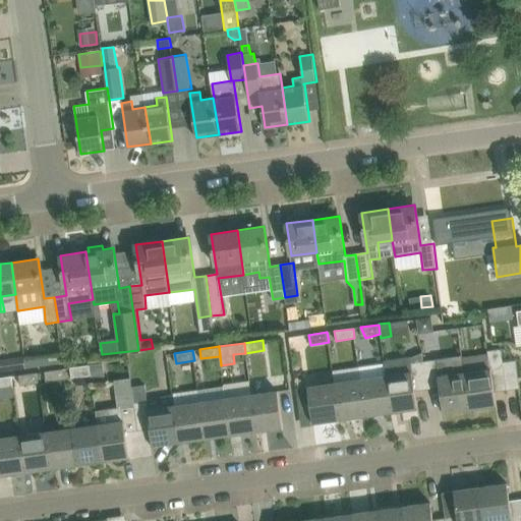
[(495,392),(507,390),(503,362),(501,350),(487,351),(487,353),(463,357),(465,372),(470,409),(497,405),(495,392)]
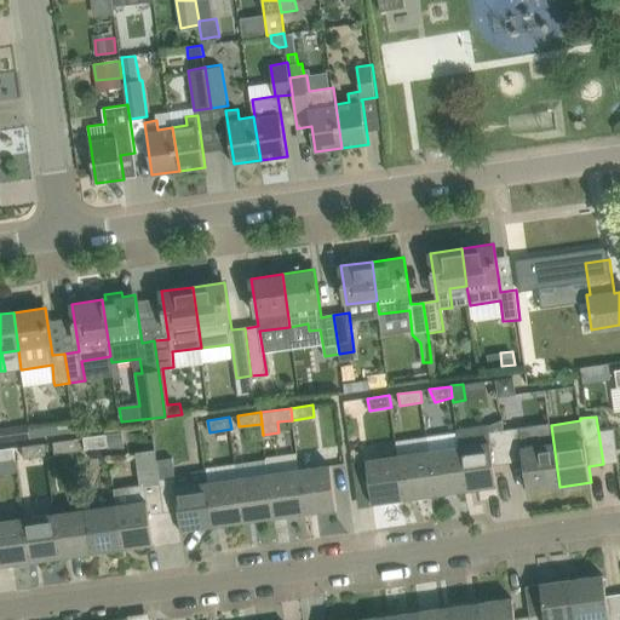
[(509,463),(504,430),(503,419),(488,424),(457,429),(466,491),(498,486),(494,465),(509,463)]
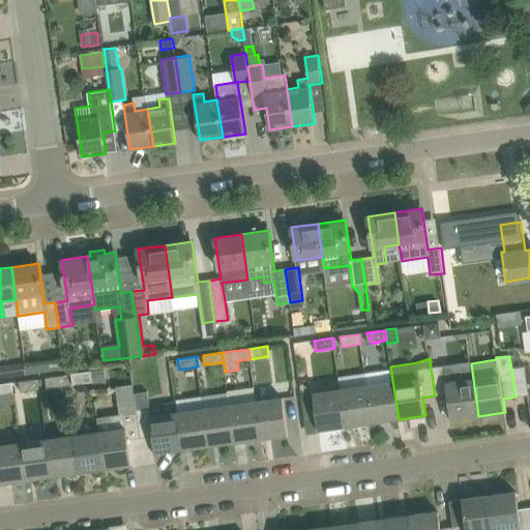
[(26,362),(25,362),(25,363),(26,374),(64,369),(62,359),(27,364),(26,362)]
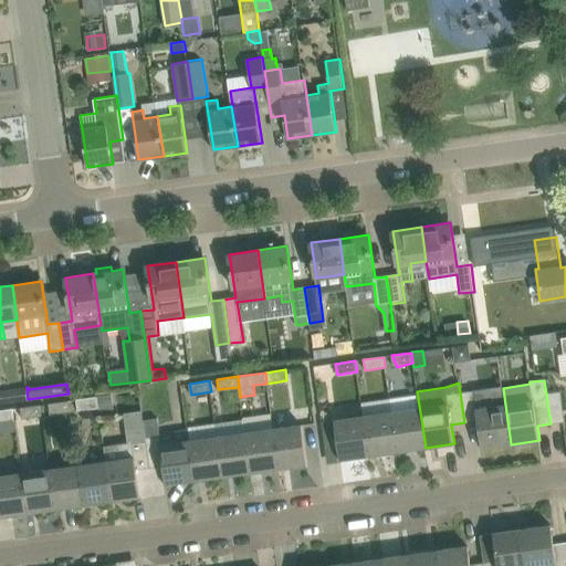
[(28,399),(27,388),(13,389),(14,401),(28,399)]
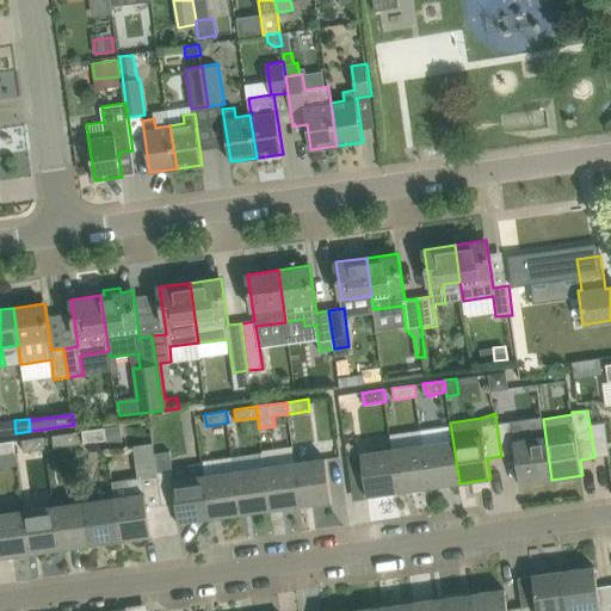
[(520,483),(551,480),(545,437),(531,438),(530,433),(518,425),(513,426),(513,421),(497,424),(501,456),(516,455),(520,483)]
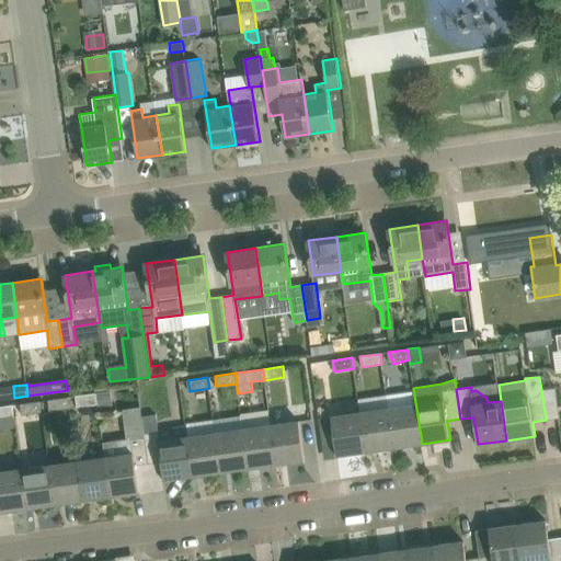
[(393,447),(422,444),(413,388),(413,391),(387,396),(389,408),(388,408),(393,447)]
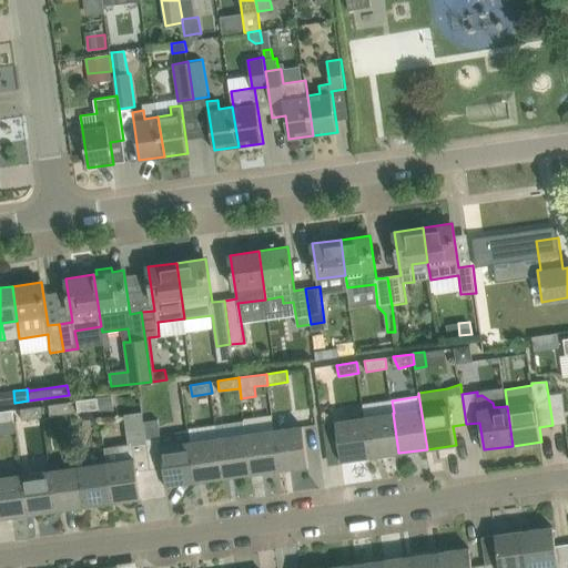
[(560,393),(548,395),(553,425),(567,423),(563,393),(560,393)]
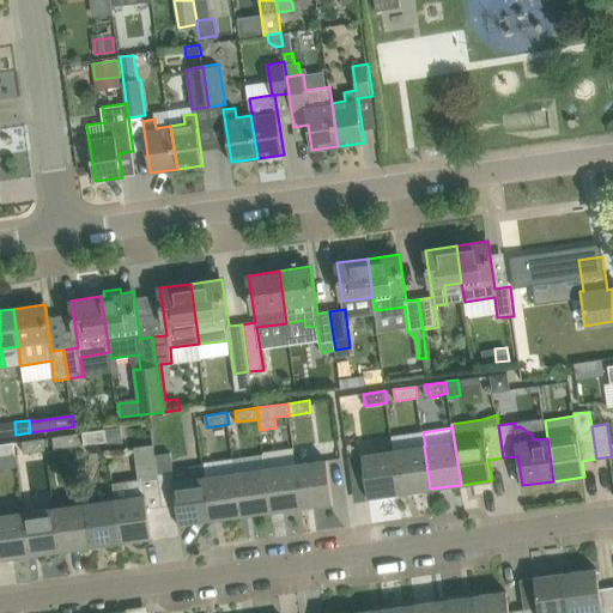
[(122,428),(107,429),(108,444),(123,442),(122,428)]
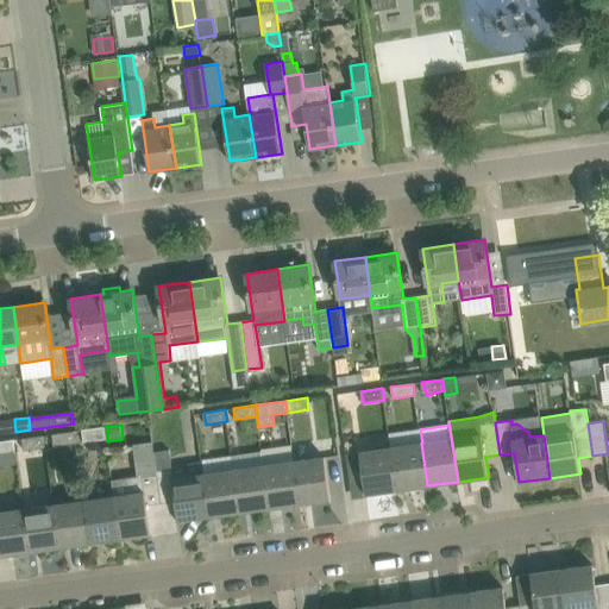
[(104,426),(82,429),(85,441),(106,438),(104,426)]
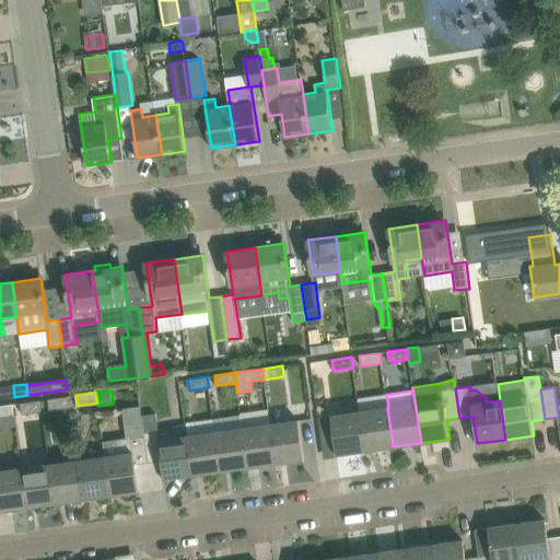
[(69,396),(48,399),(49,410),(70,407),(69,396)]
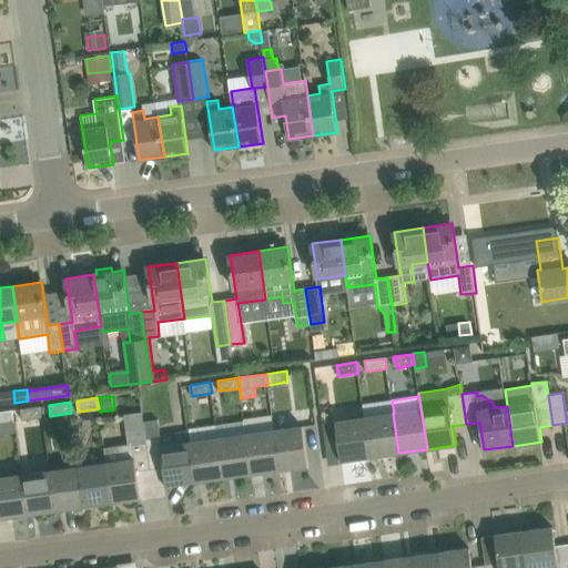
[(41,406),(21,408),(22,419),(43,416),(41,406)]
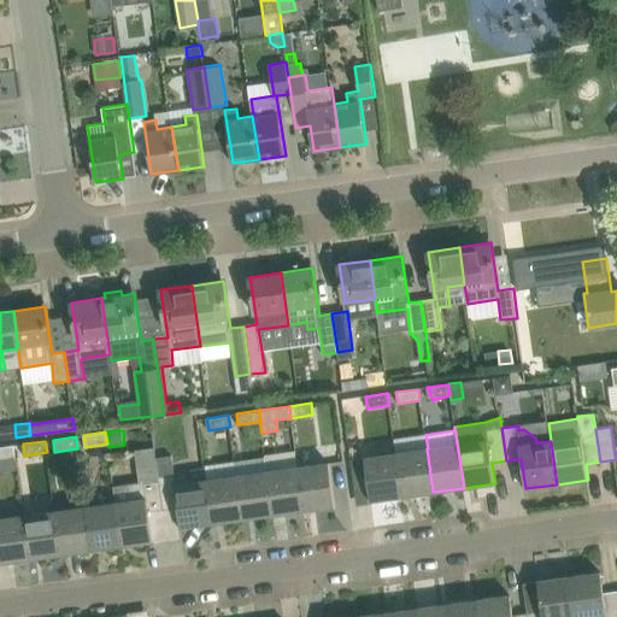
[(15,445),(0,446),(0,458),(17,457),(15,445)]
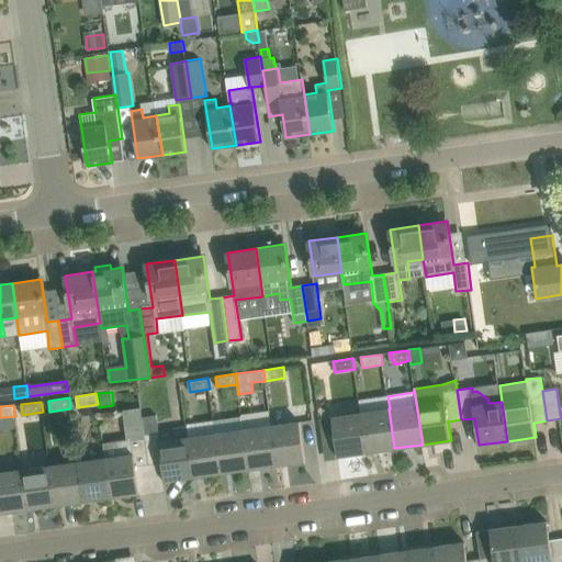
[(389,408),(361,412),(367,452),(394,448),(389,408)]
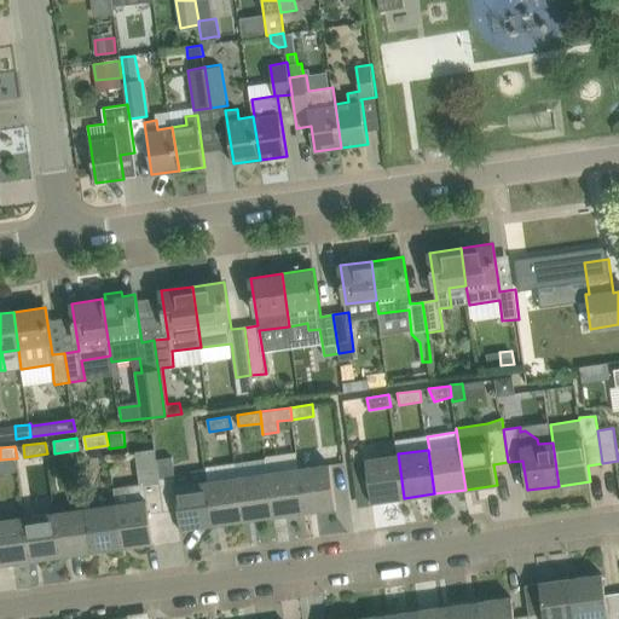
[(398,453),(366,458),(372,502),(404,498),(398,453)]
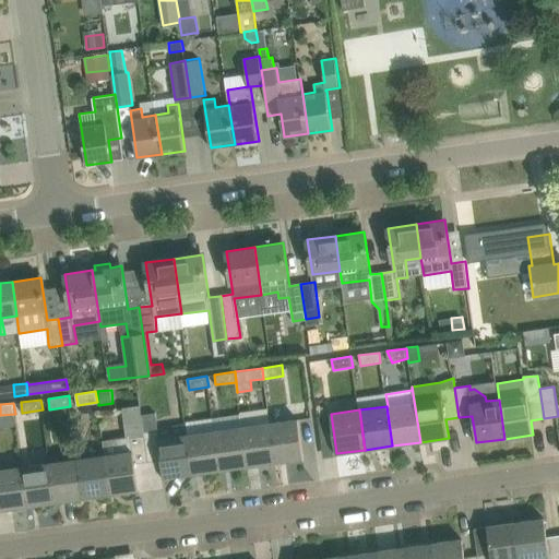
[(146,429),(158,427),(156,411),(144,413),(146,429)]
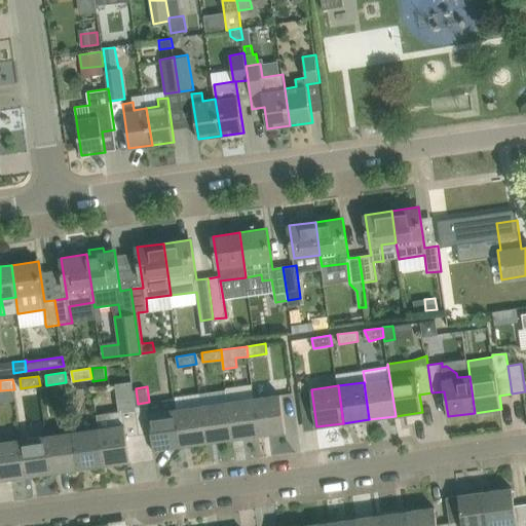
[(140,437),(136,405),(135,405),(133,391),(120,393),(123,410),(97,414),(99,427),(104,464),(129,460),(126,439),(140,437)]
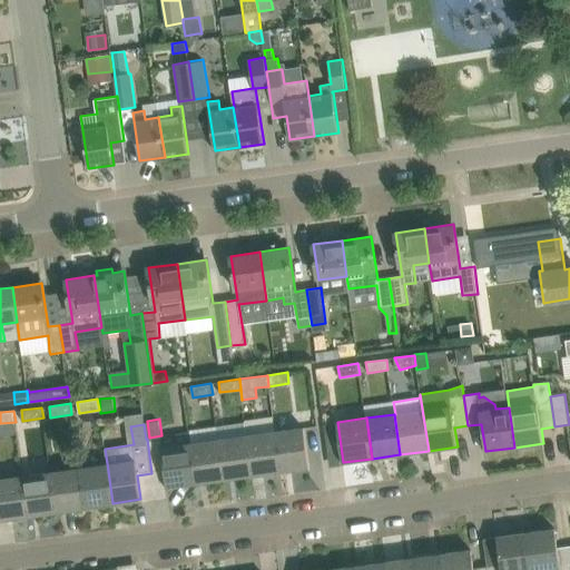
[(110,444),(128,443),(127,426),(109,429),(110,444)]
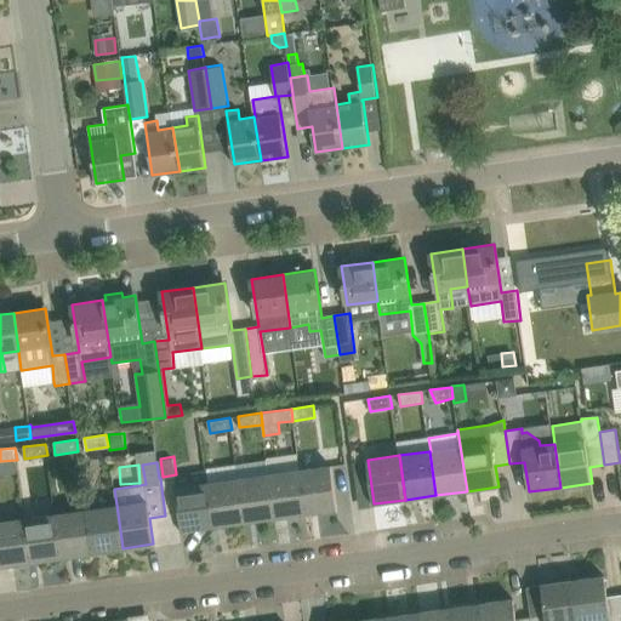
[(337,508),(331,466),(300,471),(306,513),(337,508)]
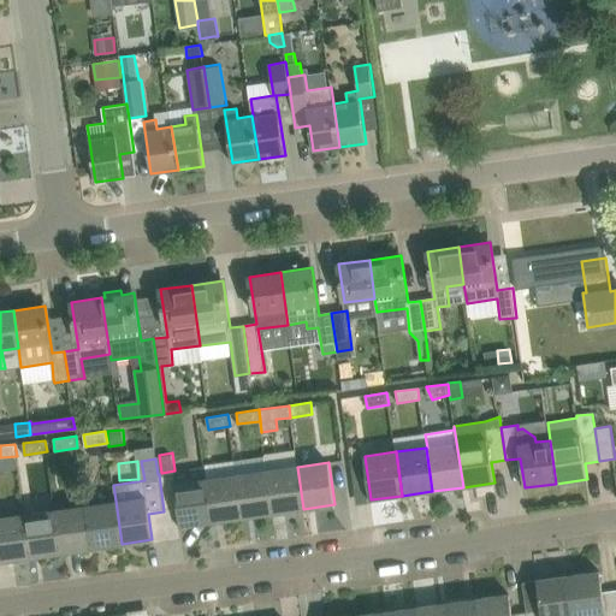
[(273,514),(303,509),(297,467),(267,471),(273,514)]
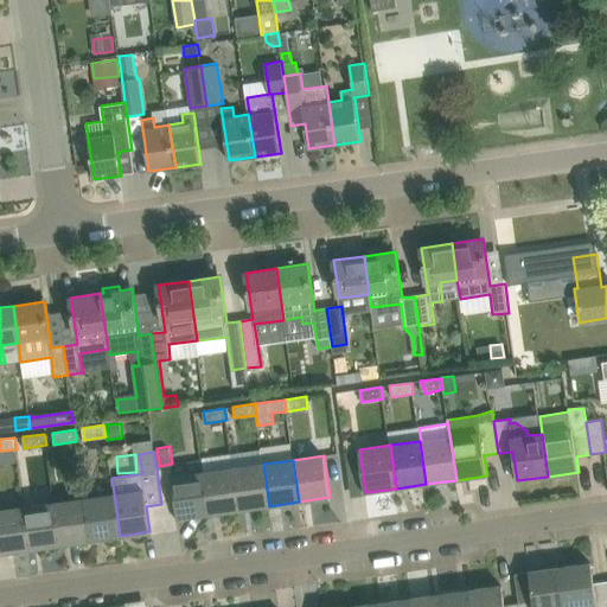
[(240,510),(269,506),(263,464),(234,468),(240,510)]
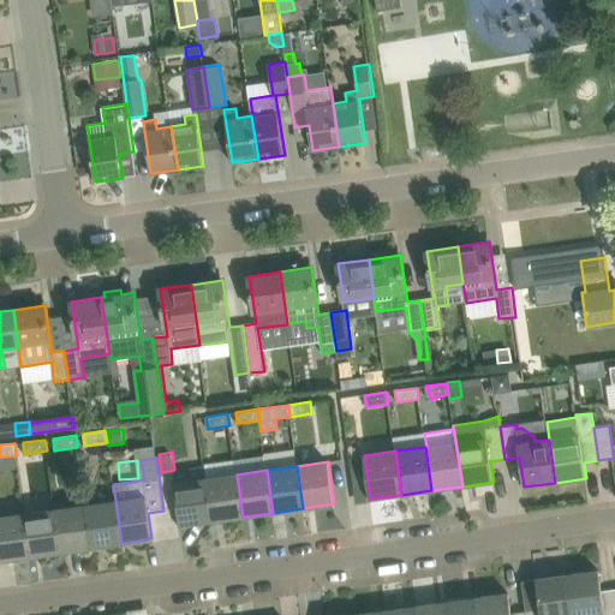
[(174,471),(159,473),(163,511),(178,509),(180,526),(212,521),(206,479),(175,483),(174,471)]
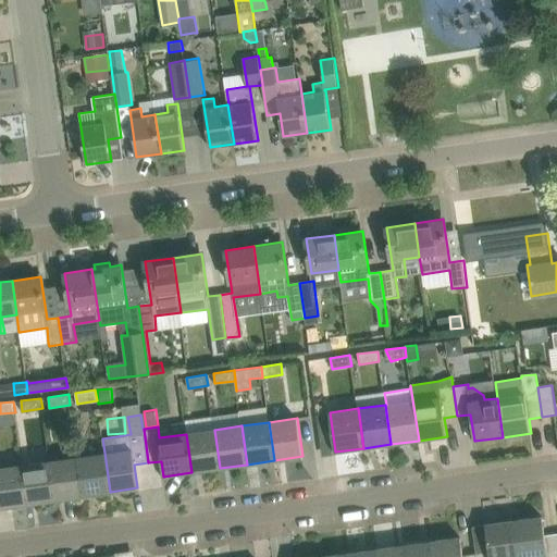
[(220,468),(214,430),(186,434),(192,472),(220,468)]
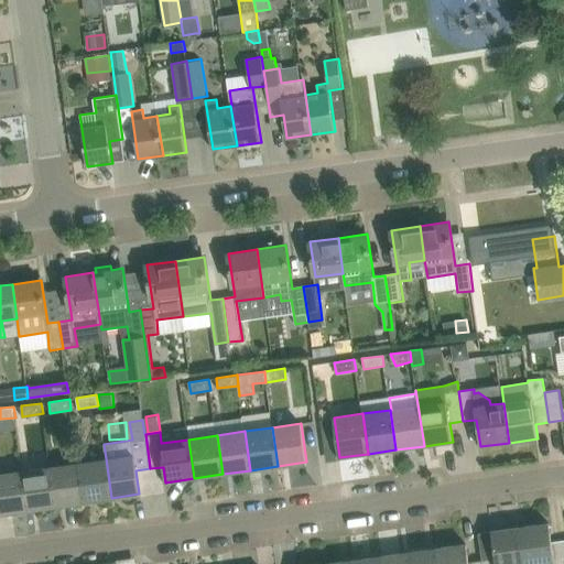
[(84,502),(111,498),(106,458),(78,463),(84,502)]
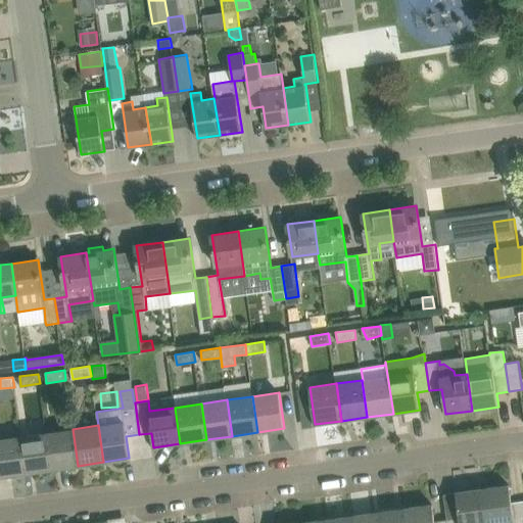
[(52,469),(78,466),(73,429),(47,433),(52,469)]
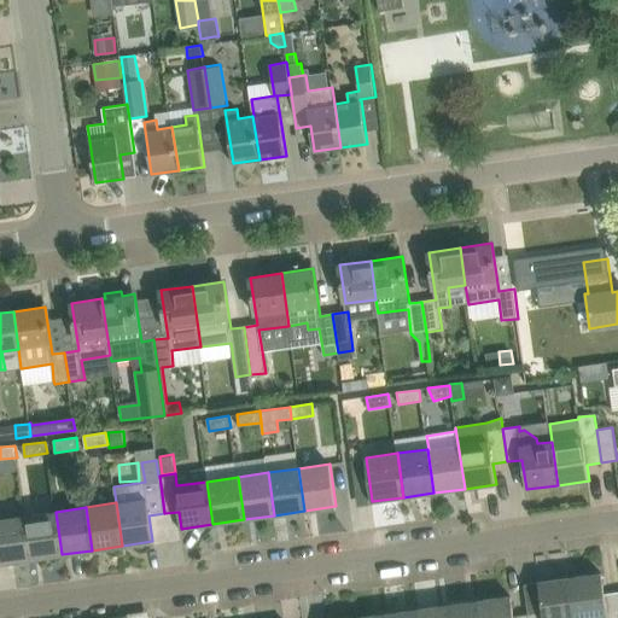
[(30,559),(62,554),(56,512),(24,517),(30,559)]
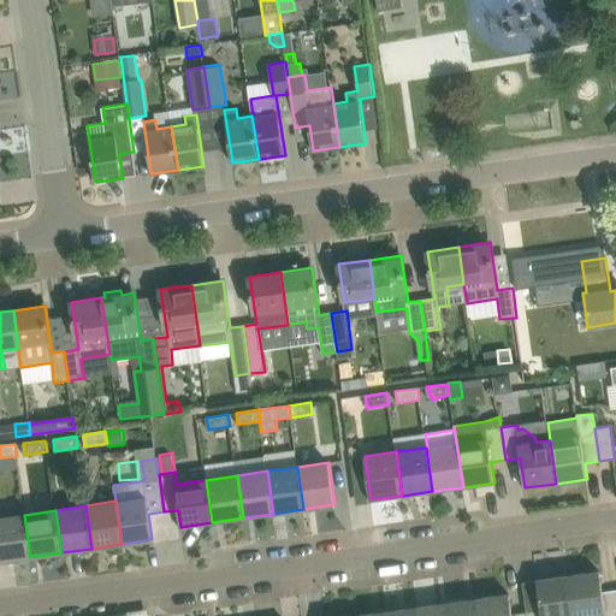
[(0,561),(30,557),(24,515),(0,519),(0,561)]
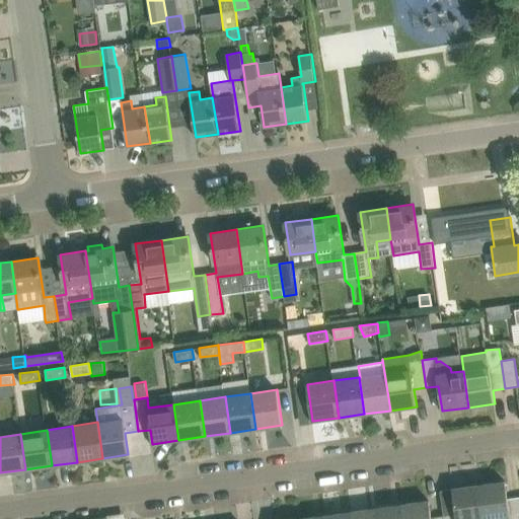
[(518,518),(518,497),(508,499),(506,482),(478,486),(484,518),(507,518),(510,518),(518,518)]
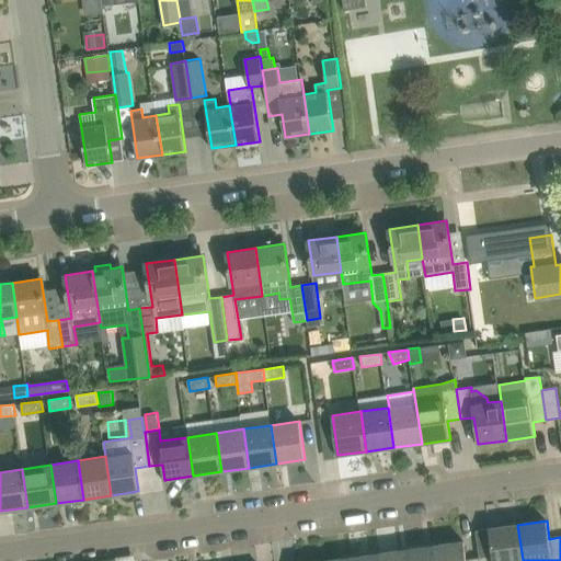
[(481,557),(481,560),(523,560),(517,525),(490,528),(493,556),(481,557)]
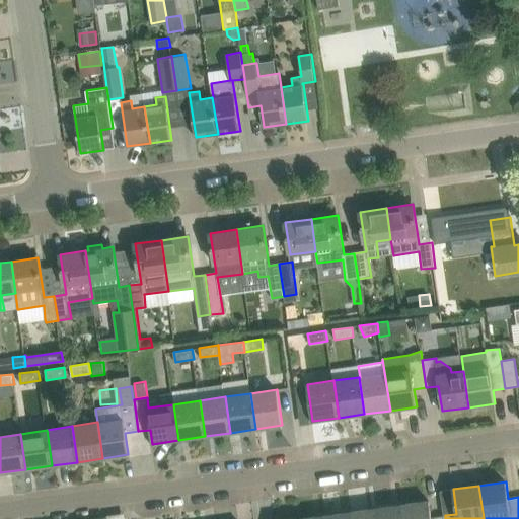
[(445,518),(445,515),(432,517),(430,501),(403,505),(404,518),(445,518)]
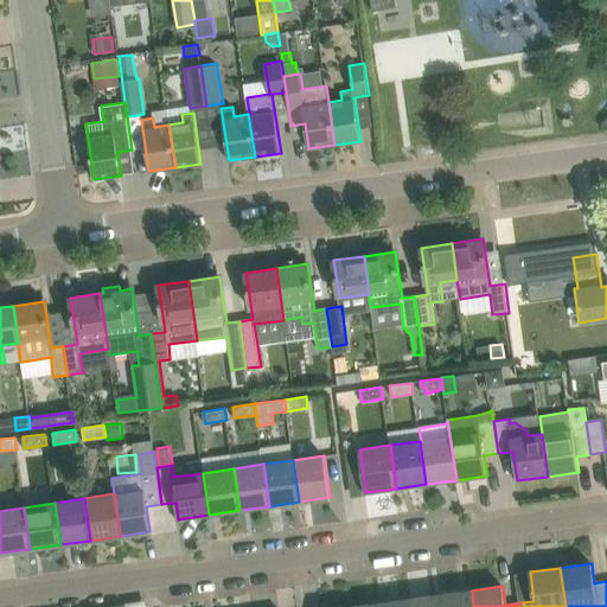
[(473,606),(472,590),(441,594),(442,606),(473,606)]
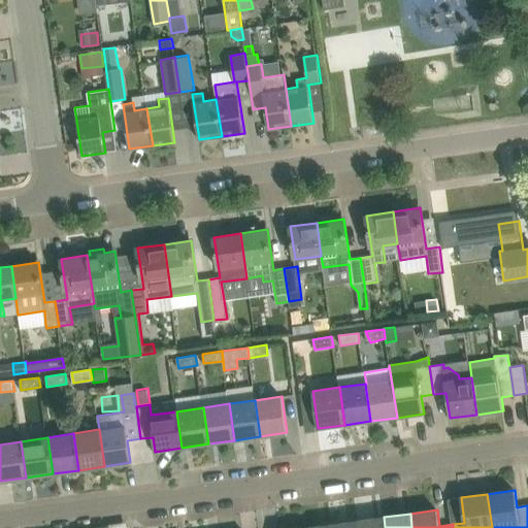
[(358,521),(358,527),(385,527),(384,517),(358,521)]
